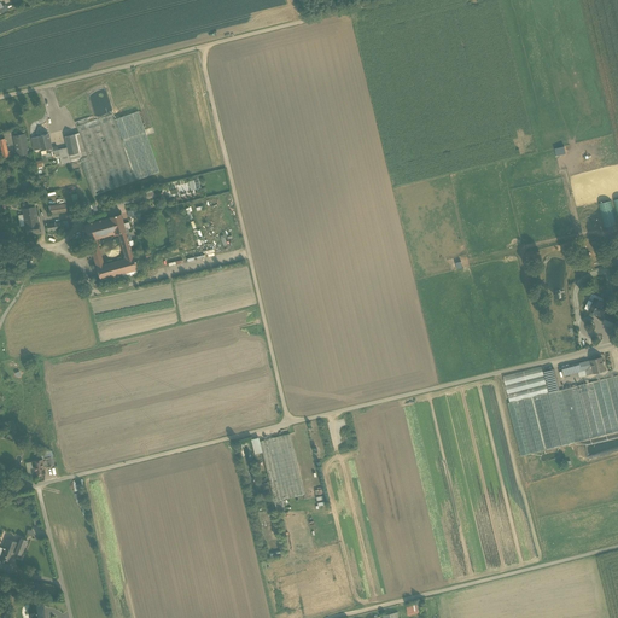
[(138,111),(114,120),(135,181),(159,173),(138,111)]
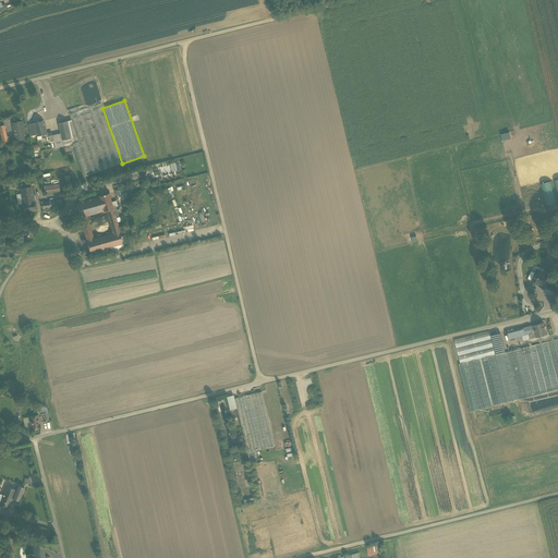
[(101,104),(70,114),(71,120),(91,113),(102,108),(101,104)]
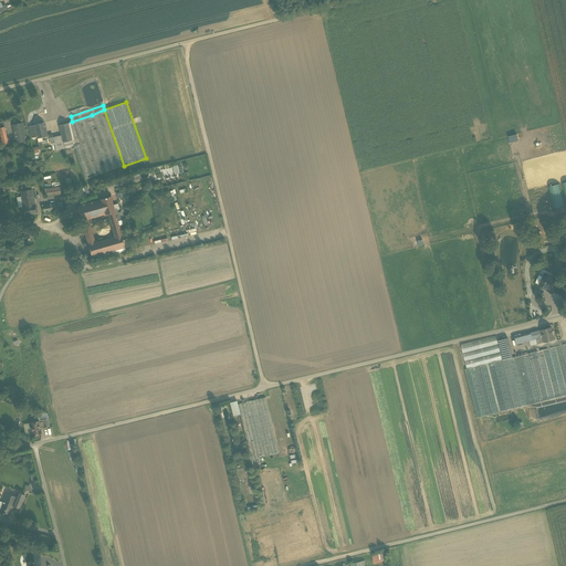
[(124,166),(104,109),(92,115),(111,170),(124,166)]
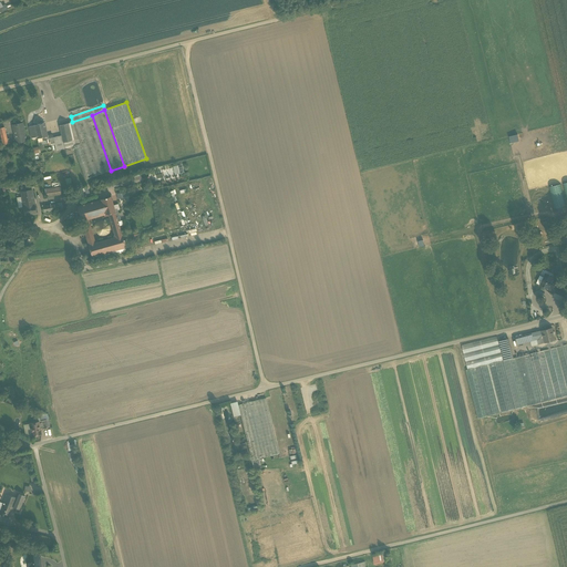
[(92,115),(72,122),(72,123),(79,140),(80,144),(73,146),(85,179),(111,171),(92,115)]
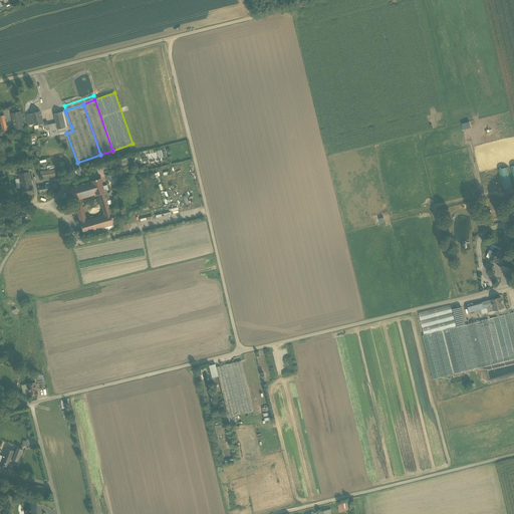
[(20,111),(12,113),(15,130),(23,127),(20,111)]
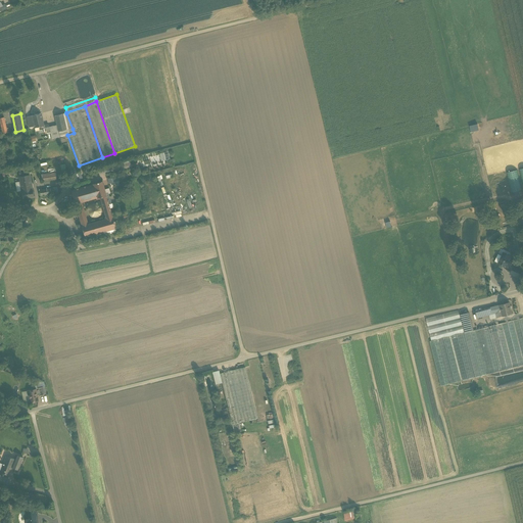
[(44,129),(44,126),(41,113),(27,117),(29,128),(34,127),(36,134),(44,132),(43,129),(44,129)]
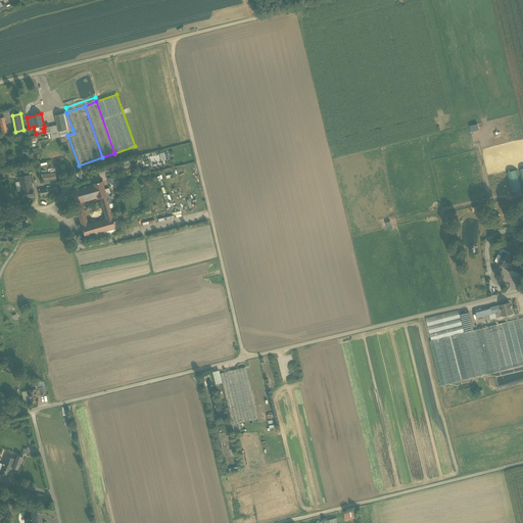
[(63,114),(66,130),(73,129),(66,113),(63,114)]
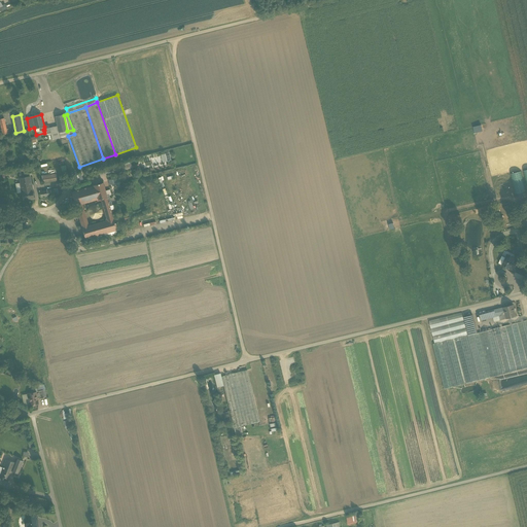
[(67,131),(64,115),(55,117),(58,127),(59,133),(67,131)]
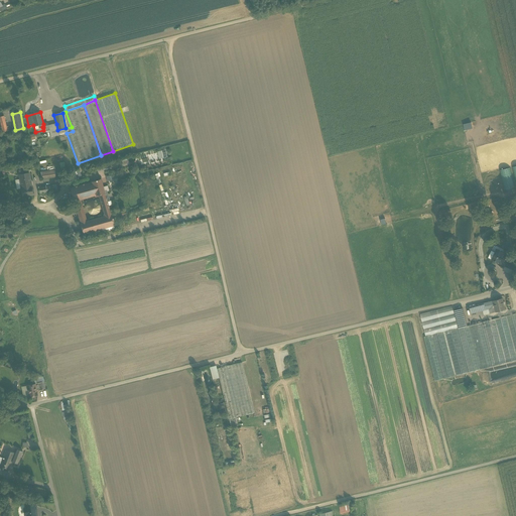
[(465,130),(473,128),(471,122),(463,124),(465,130)]
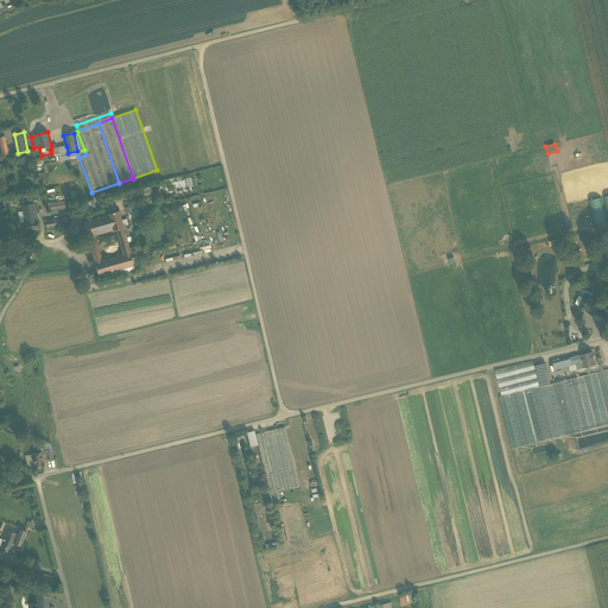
[(57,147),(57,151),(58,154),(59,162),(70,159),(68,153),(67,146),(57,147)]
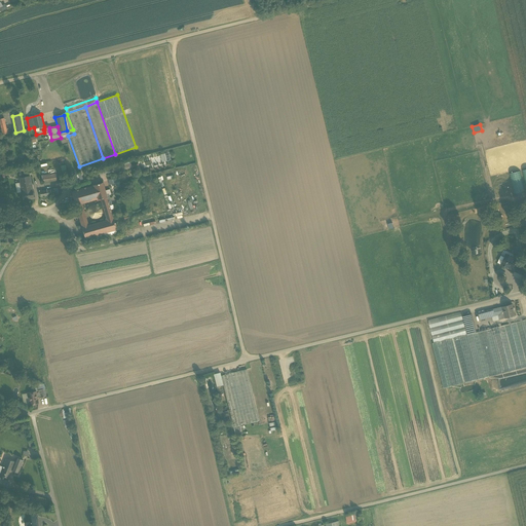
[(67,130),(59,133),(61,138),(68,136),(74,134),(73,129),(67,130)]
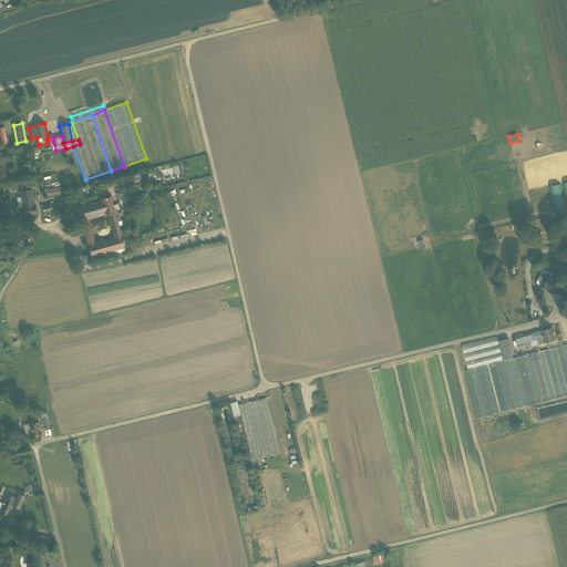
[(111,188),(122,185),(121,177),(109,181),(111,188)]
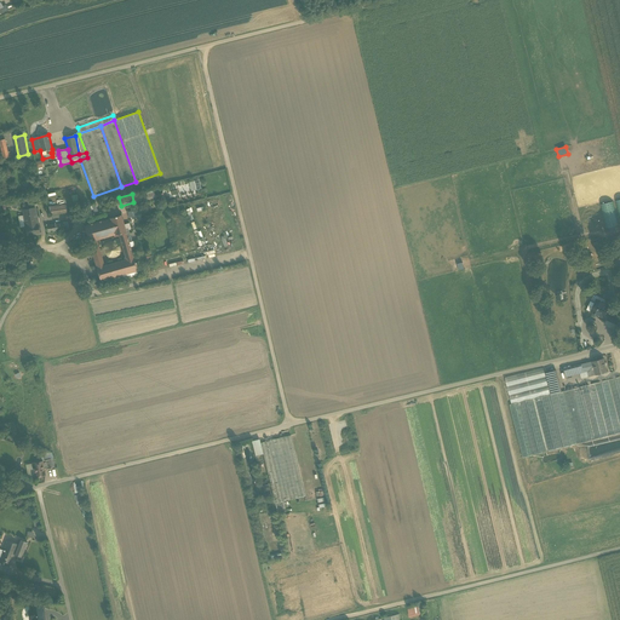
[(602,205),(607,228),(618,225),(613,201),(602,205)]
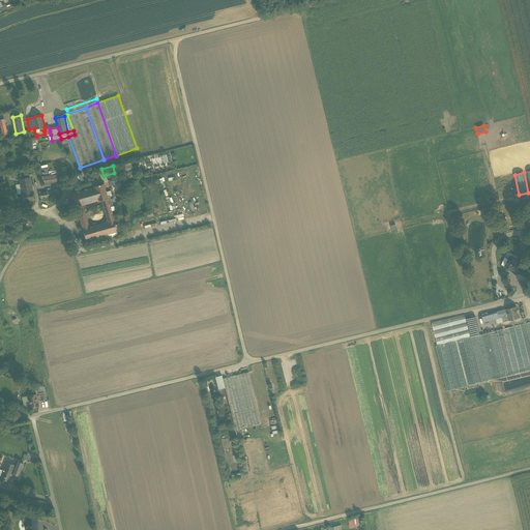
[(31,178),(20,179),(20,184),(17,185),(18,193),(21,192),(22,194),(32,192),(31,178)]
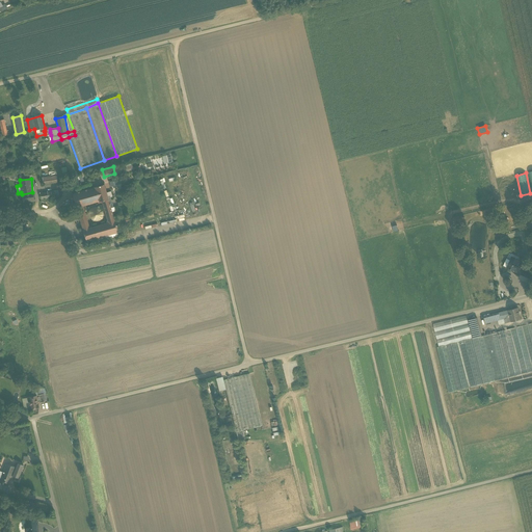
[(108,198),(106,193),(104,185),(95,187),(97,195),(99,202),(98,202),(99,206),(103,204),(102,201),(108,200),(108,198)]
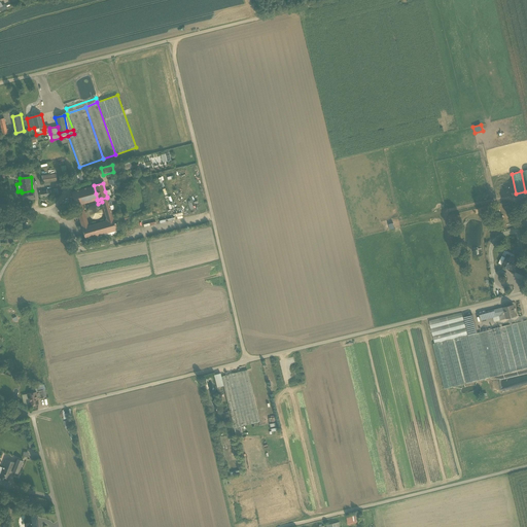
[(94,185),(71,191),(75,206),(82,204),(85,203),(83,198),(96,194),(94,185)]
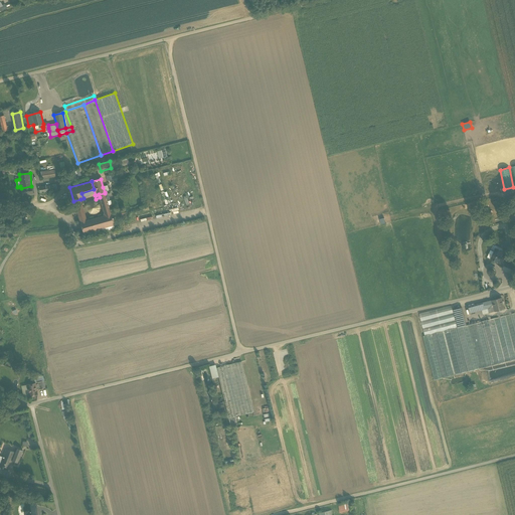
[(38,187),(39,193),(53,191),(52,185),(38,187)]
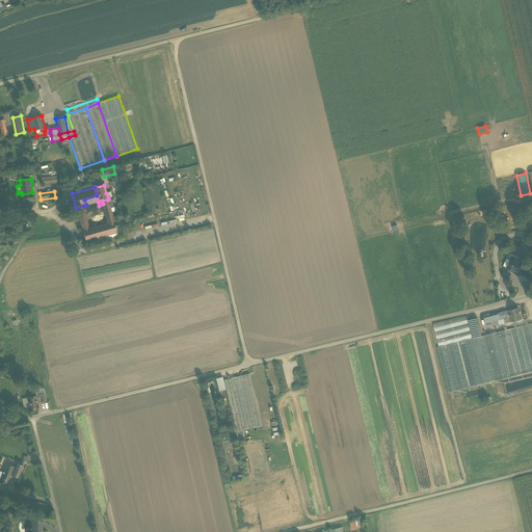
[(22,194),(23,203),(34,201),(32,192),(22,194)]
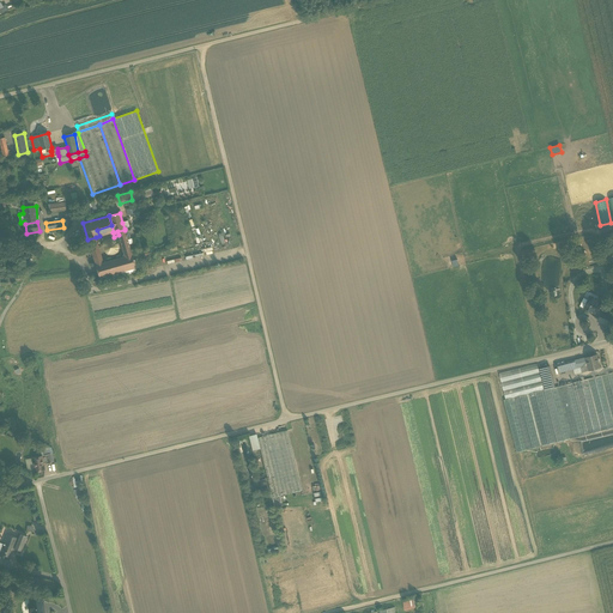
[(111,225),(97,230),(99,236),(113,232),(114,232),(111,225)]
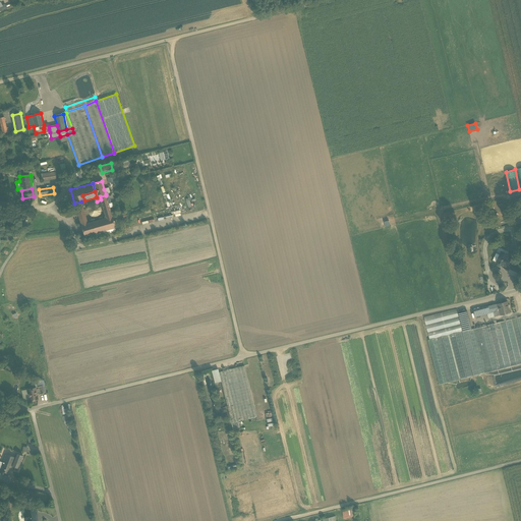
[(110,208),(108,204),(106,195),(100,196),(101,199),(106,218),(112,217),(110,208)]
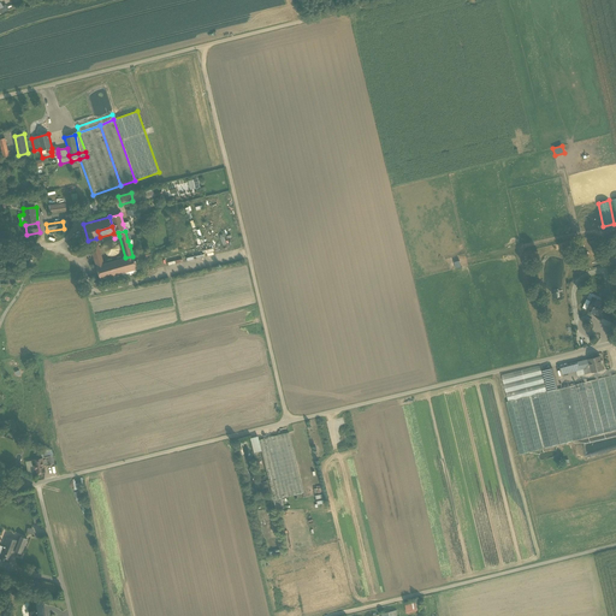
[(96,238),(88,241),(92,252),(99,249),(96,238)]
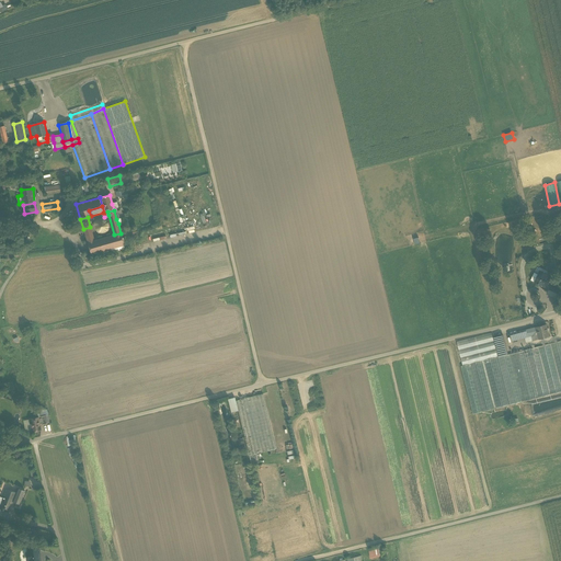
[(91,231),(84,232),(88,242),(94,241),(91,231)]
